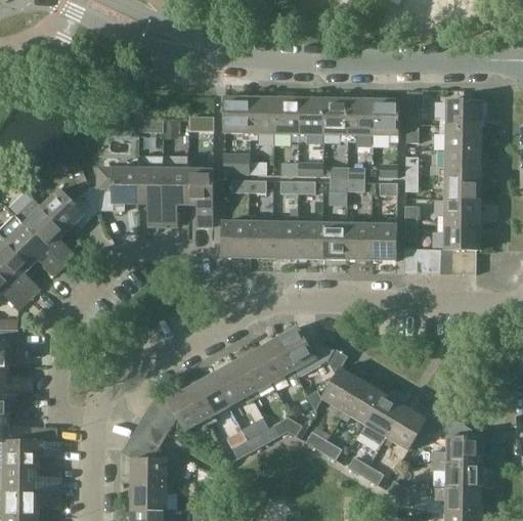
[(406,91),(406,107),(419,107),(422,107),(423,92),(406,91)]
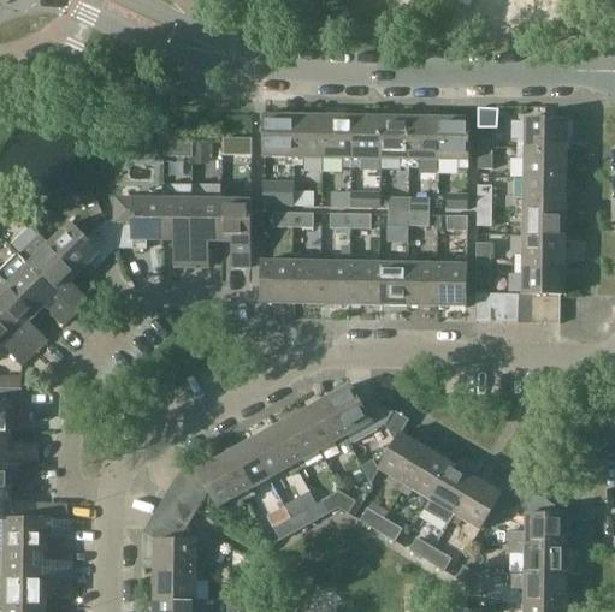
[(284,164),(293,164),(294,113),(264,112),(264,155),(284,156),(284,164)]
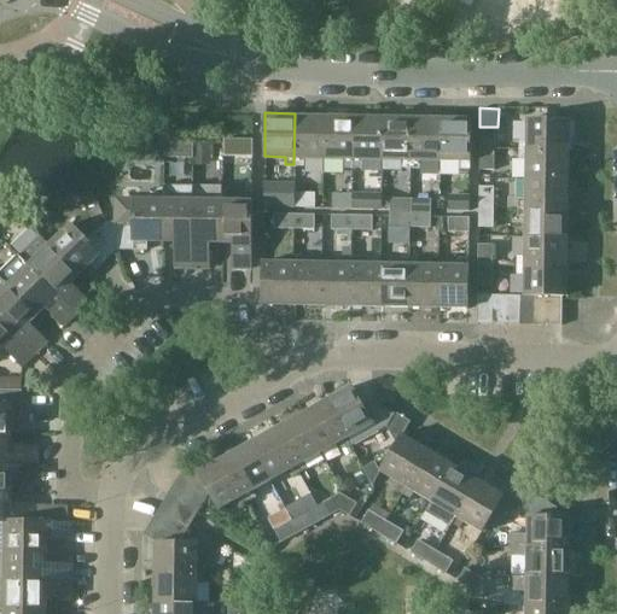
[(303,157),(322,157),(324,113),(295,113),(294,164),(303,164),(303,157)]
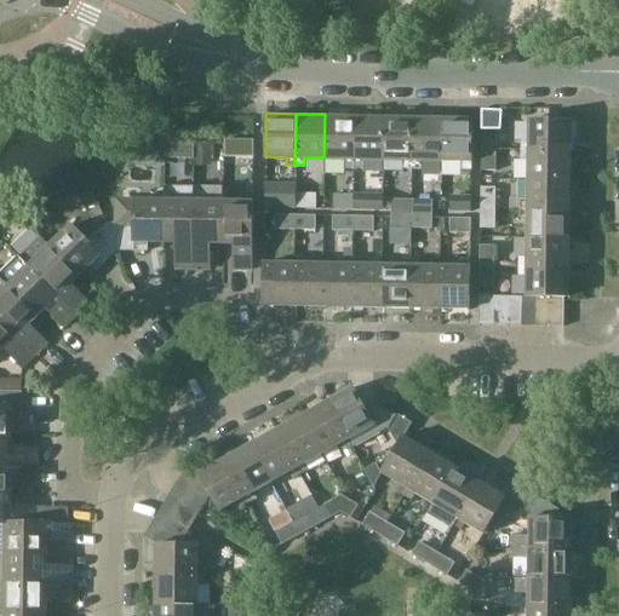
[(344,166),(353,166),(354,115),(325,114),(324,157),(344,159),(344,166)]
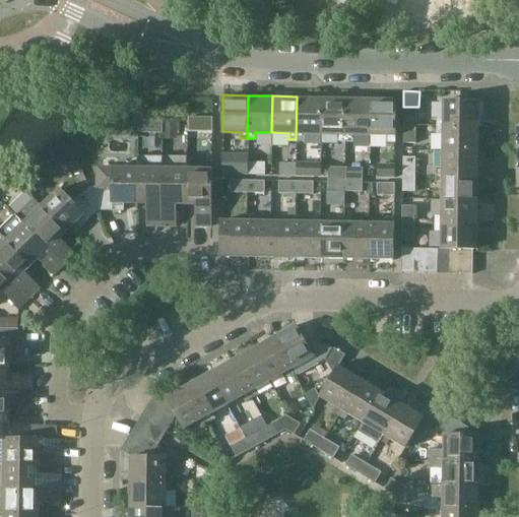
[(304,133),(320,133),(321,97),(297,97),(296,139),(304,139),(304,133)]
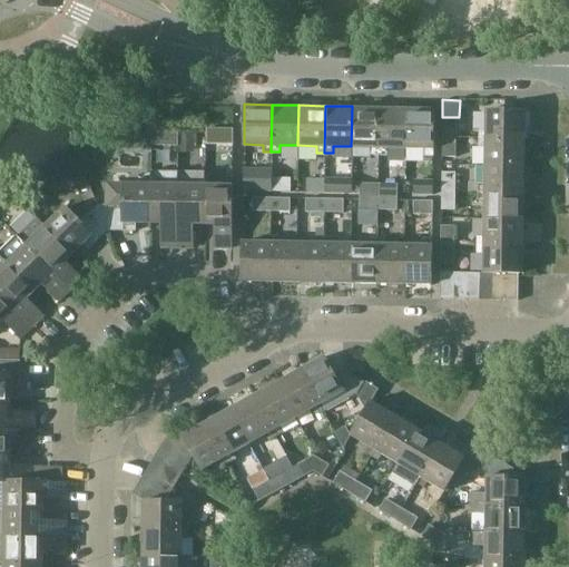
[(370,153),(378,154),(379,107),(352,106),(351,146),(370,146),(370,153)]
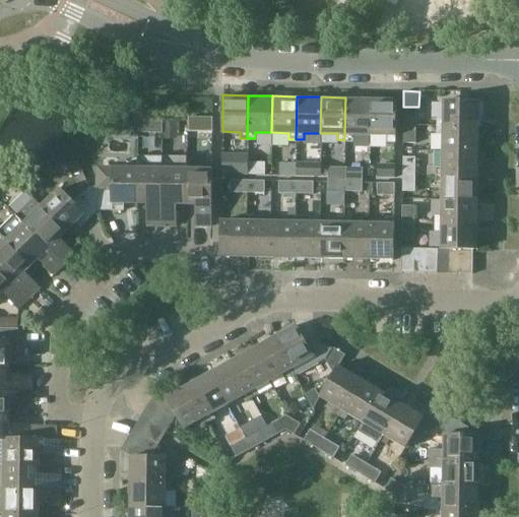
[(352,134),(370,134),(370,98),(345,98),(344,140),(352,140),(352,134)]
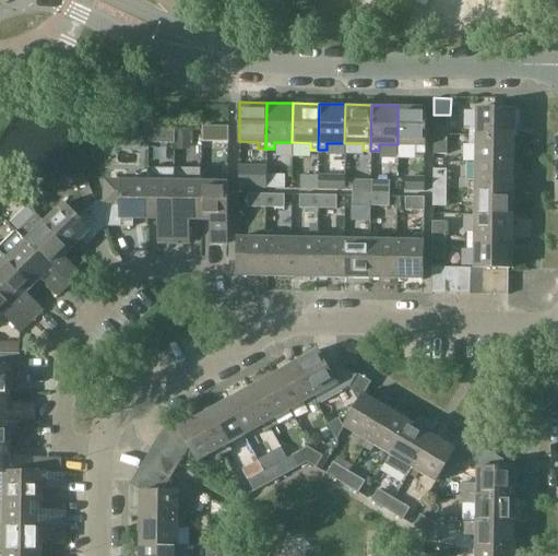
[(398,105),(398,144),(415,144),(415,151),(424,151),(424,144),(425,144),(425,105),(398,105)]
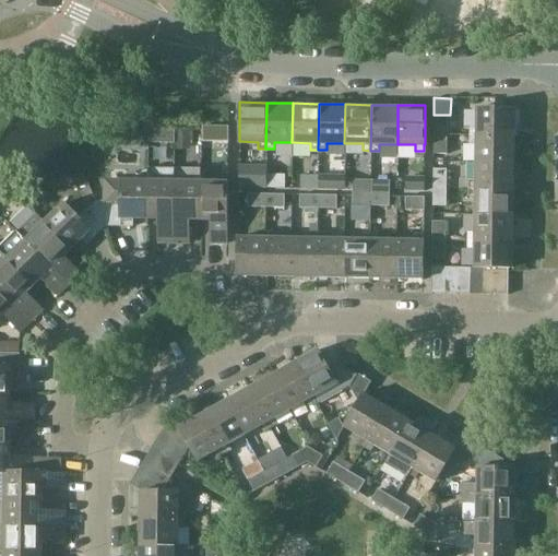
[(469,126),(469,133),(514,134),(514,125),(519,125),(519,109),(514,109),(514,107),(475,106),(475,126),(469,126)]
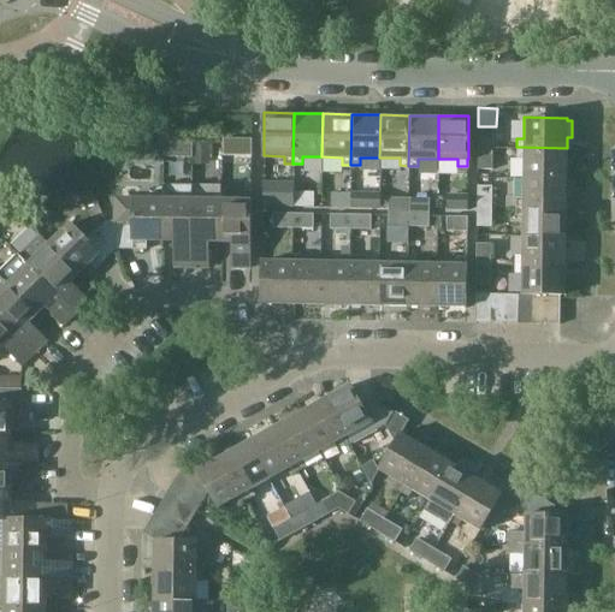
[(478,126),(478,147),(492,147),(492,126),(478,126)]
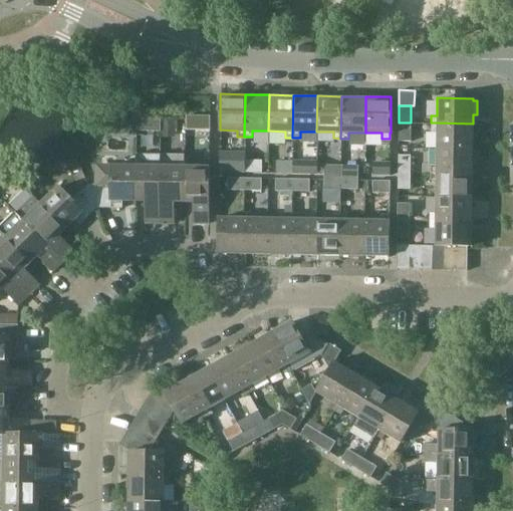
[(186,114),(186,115),(186,128),(209,128),(209,114),(186,114)]
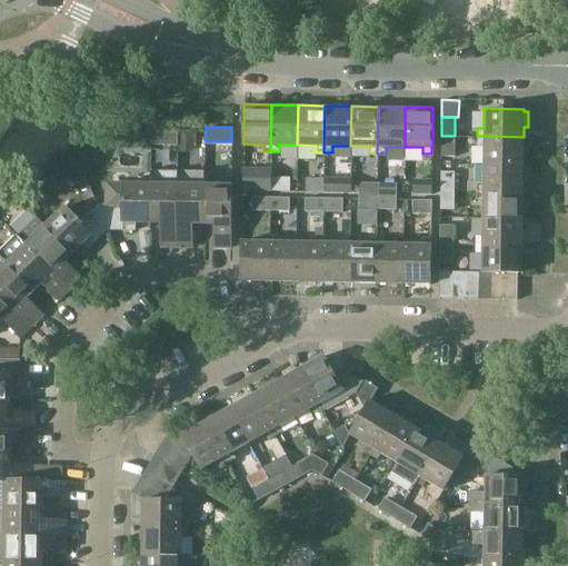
[(149,129),(133,129),(133,132),(133,147),(148,148),(148,132),(149,129)]
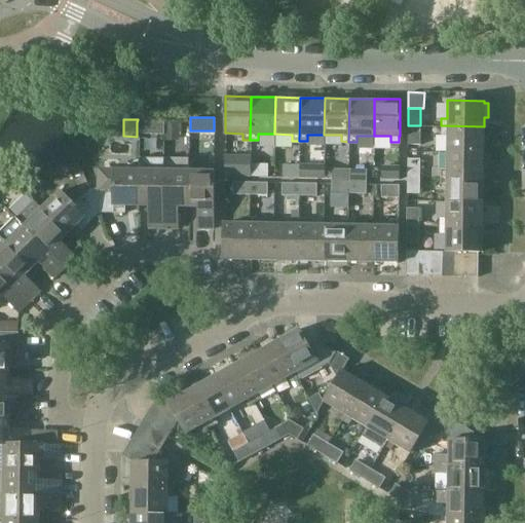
[(178,122),(163,122),(163,135),(178,135),(178,122)]
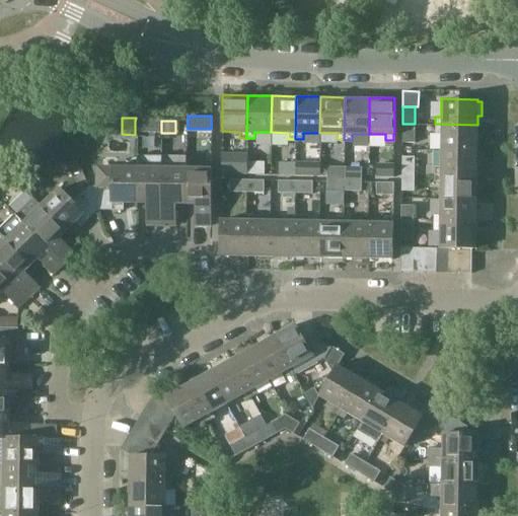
[(415,124),(402,124),(401,141),(415,141),(415,124)]
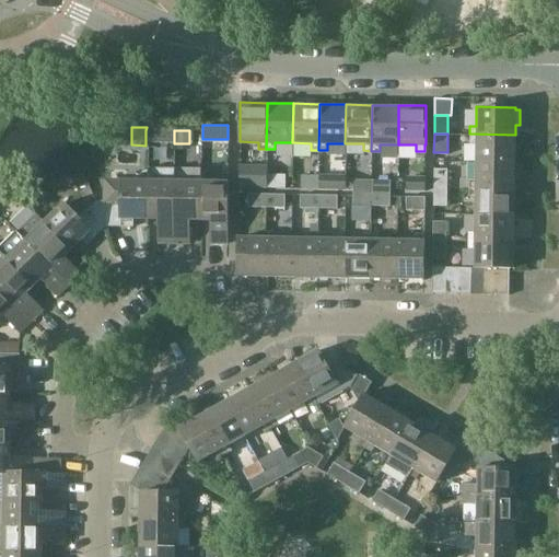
[(476,160),(515,161),(515,135),(469,134),(469,142),(476,142),(476,160)]
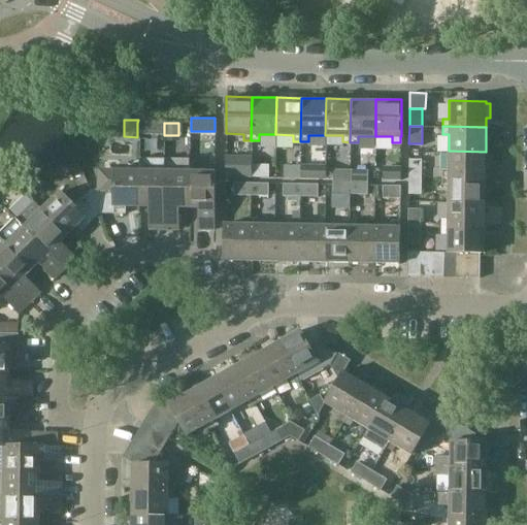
[(441,175),(485,176),(486,152),(449,151),(448,168),(441,168),(441,175)]
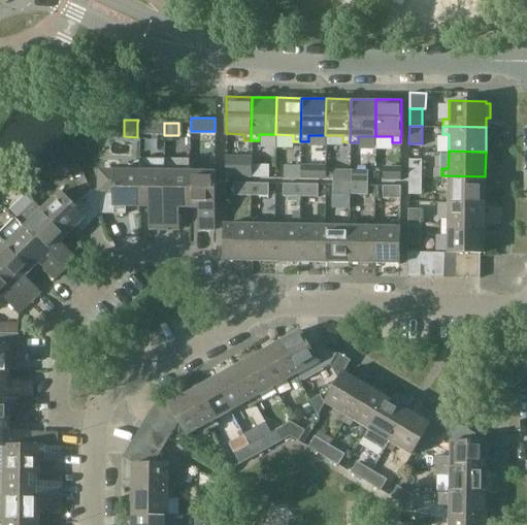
[(136,158),(136,168),(139,168),(139,205),(149,205),(149,227),(163,227),(164,159),(136,158)]
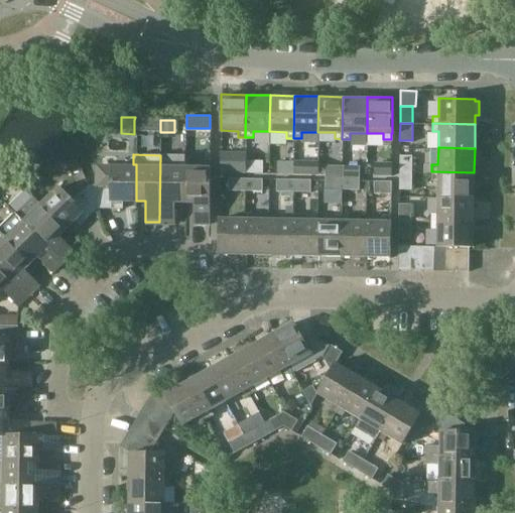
[(401,154),(401,171),(413,171),(413,154),(401,154)]
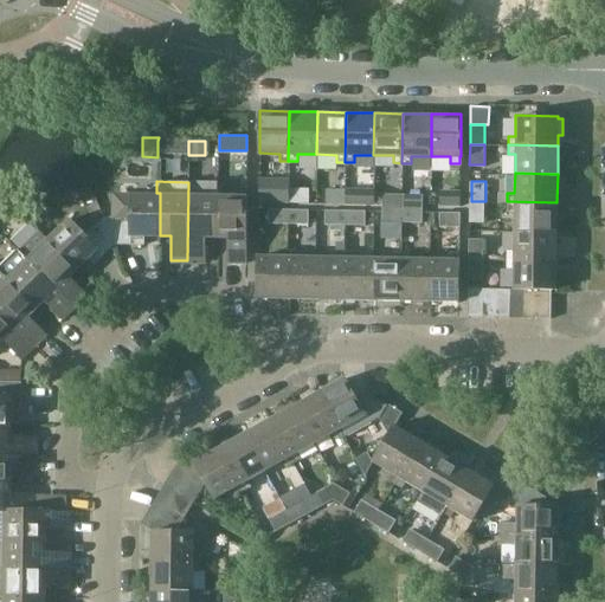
[(217,182),(188,182),(187,260),(205,260),(205,237),(217,237),(217,194),(217,191),(217,182)]
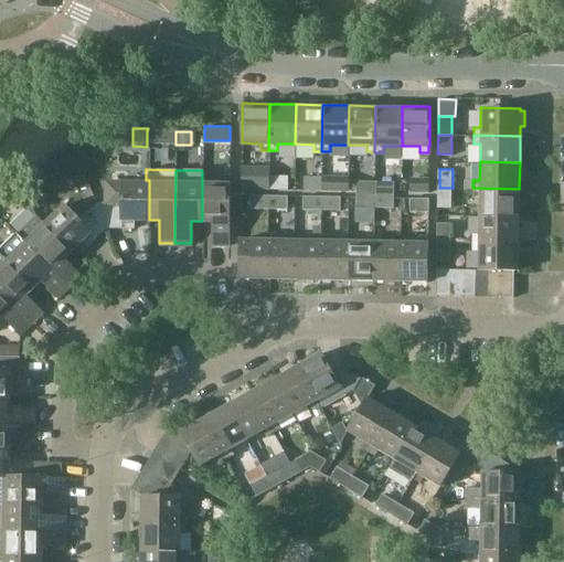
[(86,183),(83,173),(74,177),(77,187),(86,183)]
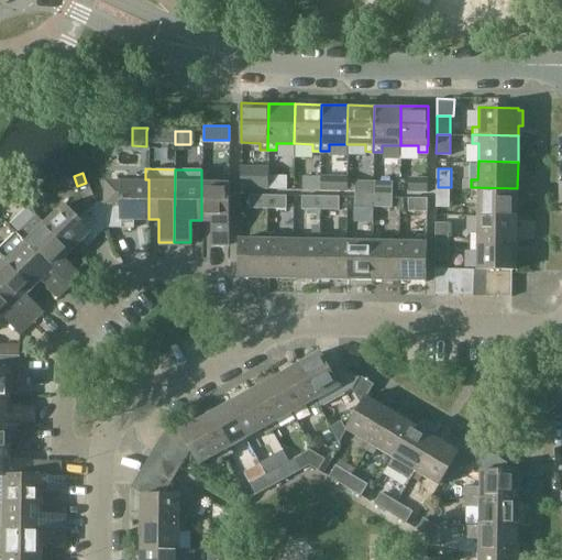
[(249,186),(267,187),(267,174),(249,173),(249,186)]
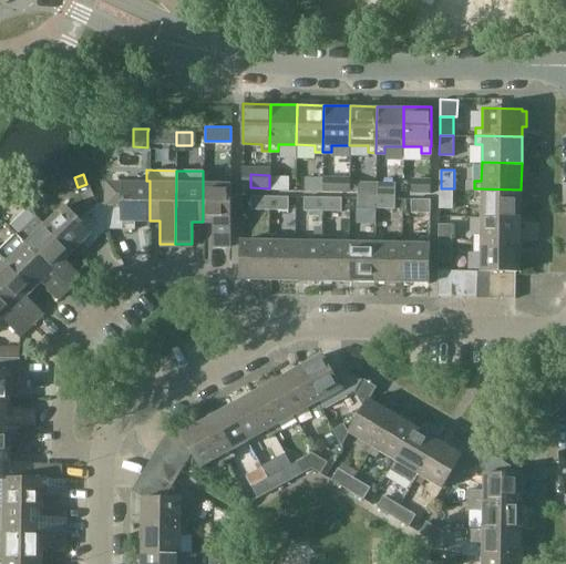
[(306,187),(322,187),(322,175),(307,174),(306,187)]
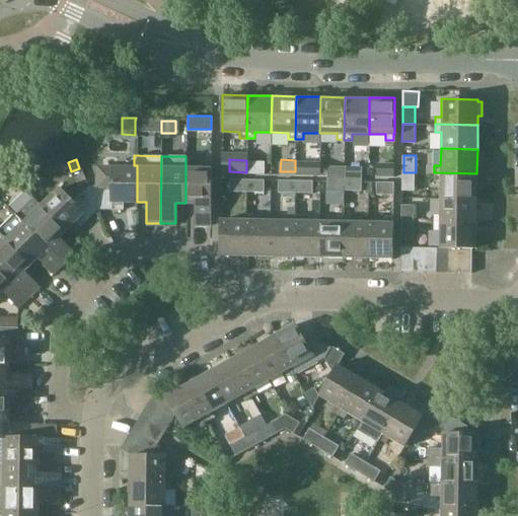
[(246,160),(246,172),(264,172),(264,160),(246,160)]
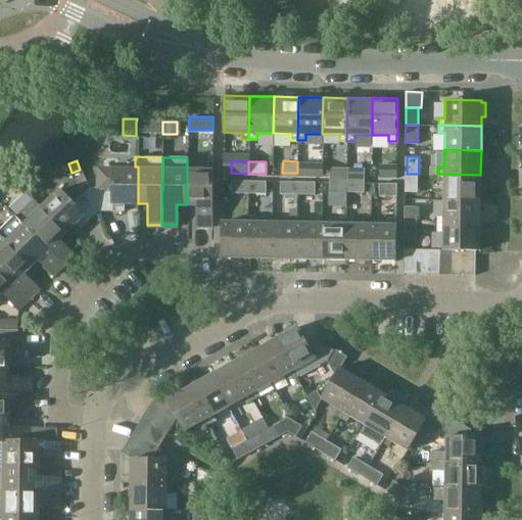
[(297,161),(297,173),(324,174),(325,161),(297,161)]
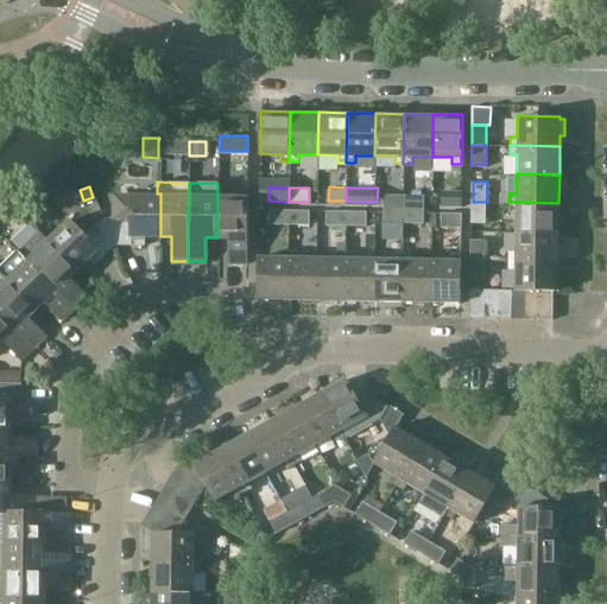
[(443,189),(443,203),(463,204),(463,190),(443,189)]
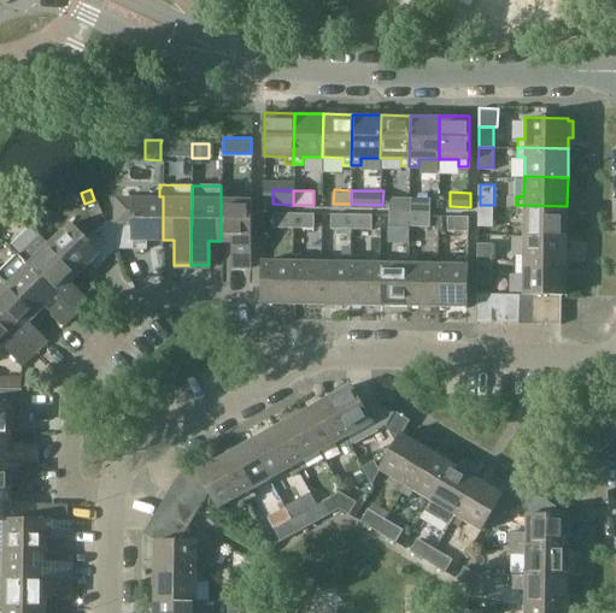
[(113,220),(106,219),(117,247),(146,248),(146,240),(163,240),(163,196),(159,196),(115,196),(113,220)]
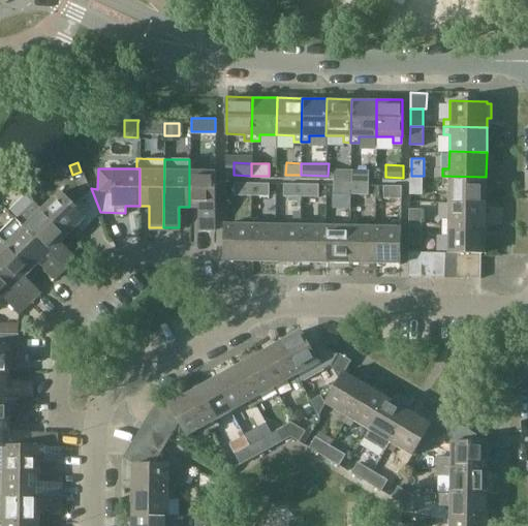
[(335,168),(334,180),(350,180),(350,168),(335,168)]
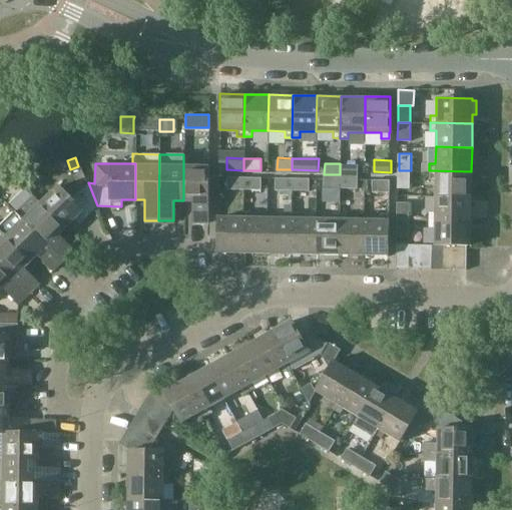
[(340,163),(340,174),(358,174),(358,164),(340,163)]
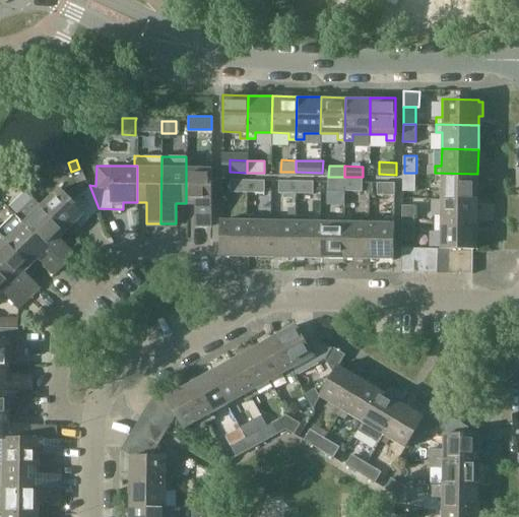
[(211,167),(189,167),(186,167),(186,203),(195,203),(195,224),(210,224),(211,167)]
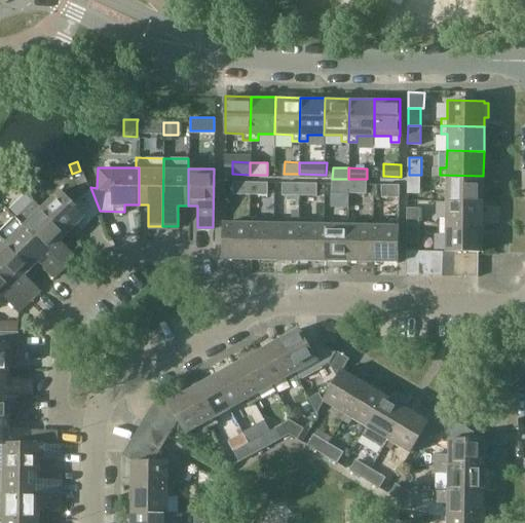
[(421,175),(409,175),(408,192),(421,192),(421,175)]
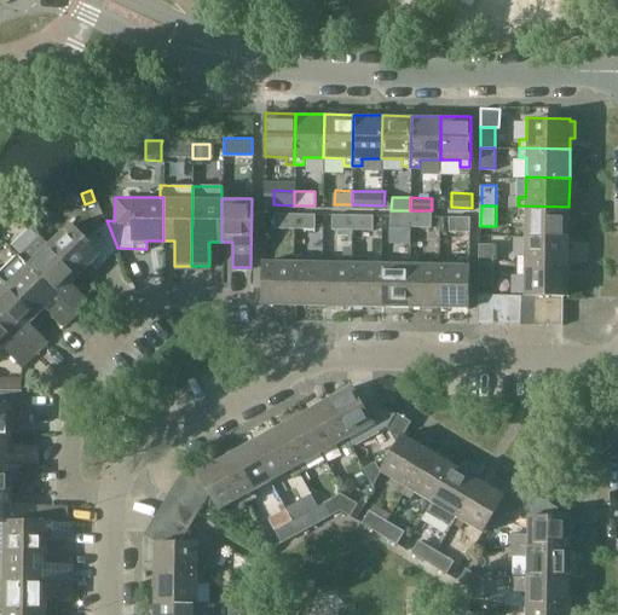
[(525,235),(569,236),(569,207),(518,206),(518,215),(525,215),(525,235)]
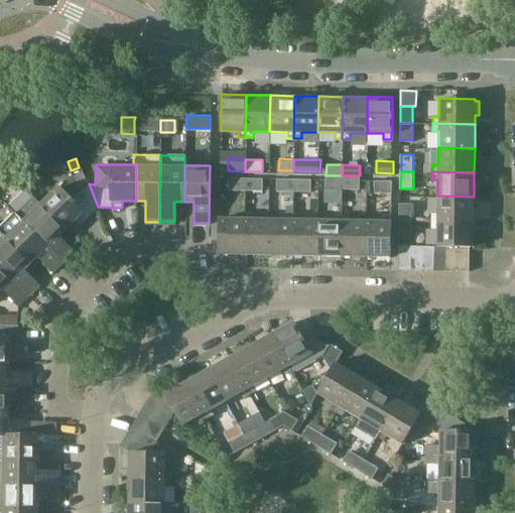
[(326,188),(342,188),(342,175),(326,175),(326,188)]
